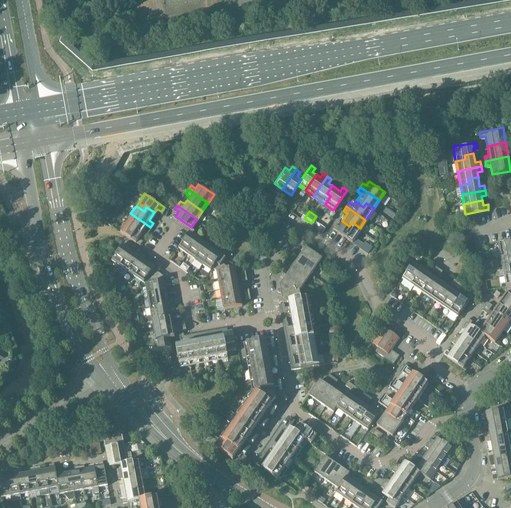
[(130,213),(125,221),(141,232),(143,228),(147,231),(150,227),(130,213)]
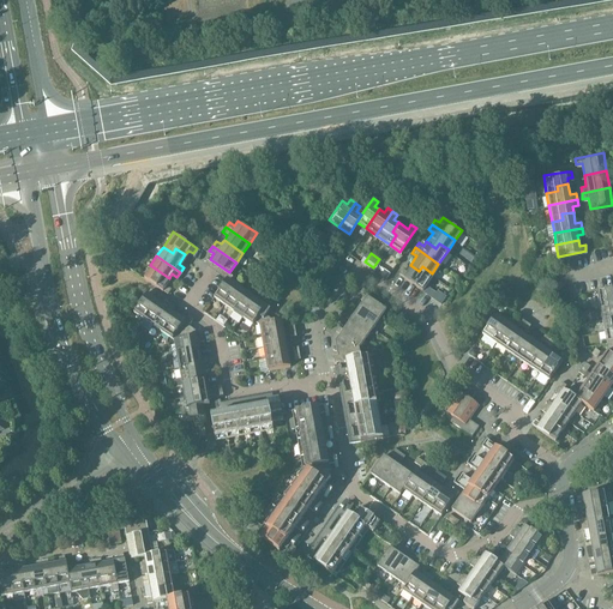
[(377,263),(373,269),(385,276),(389,271),(377,263)]
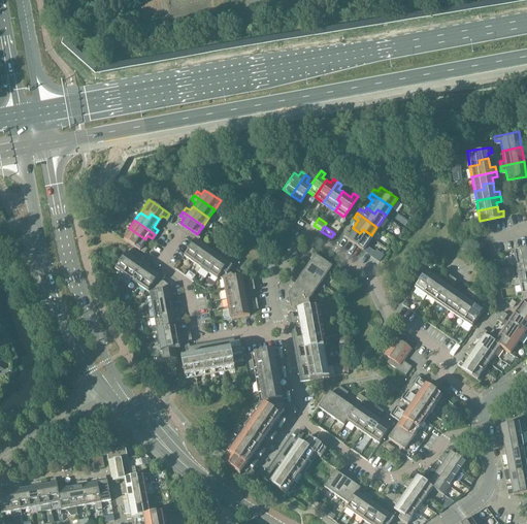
[(145,239),(129,228),(123,237),(139,249),(139,248),(143,251),(146,247),(142,243),(145,239)]
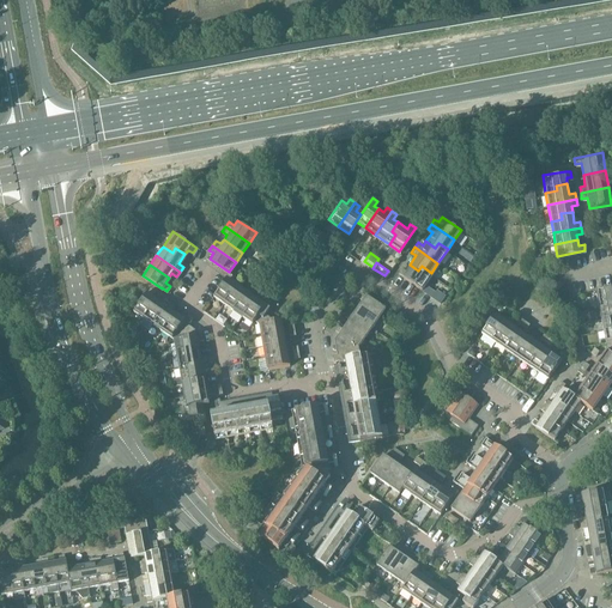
[(418,271),(410,265),(406,269),(401,266),(398,271),(403,274),(422,287),(431,273),(422,266),(418,271)]
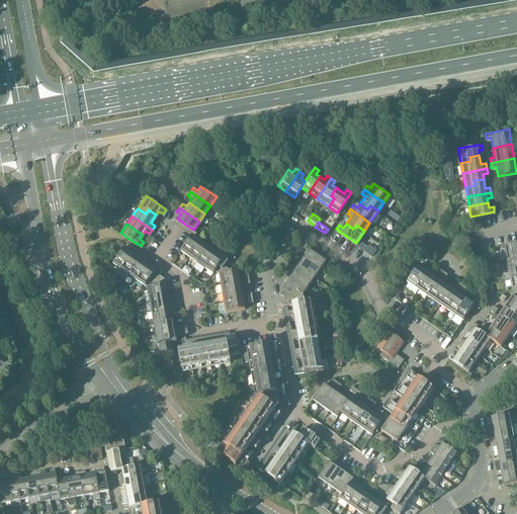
[(179,249),(188,254),(198,239),(190,233),(179,249)]
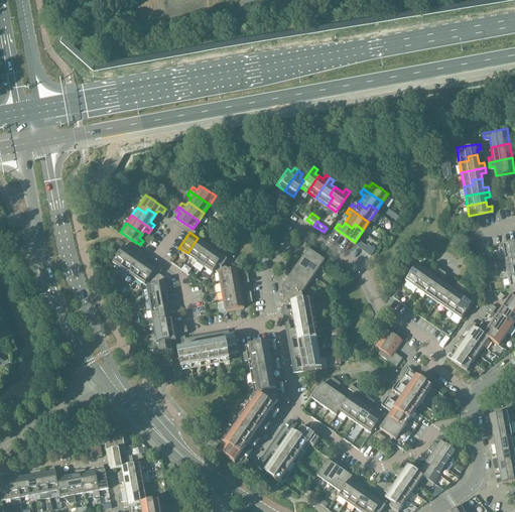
[(187,253),(195,259),(206,243),(198,238),(187,253)]
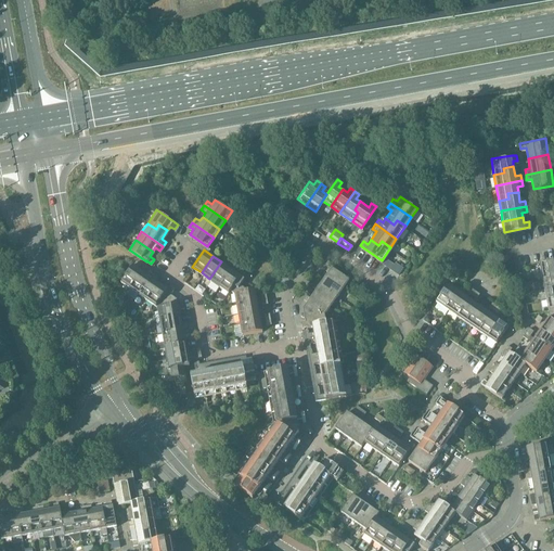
[(553,257),(539,261),(541,277),(552,276),(551,270),(553,269),(553,257)]
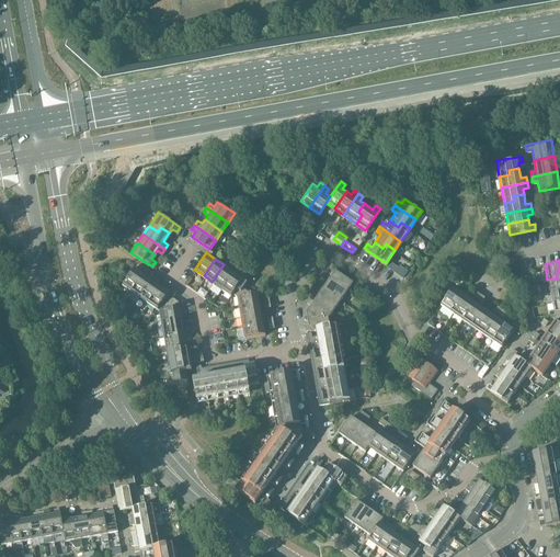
[(122,283),(130,290),(143,272),(138,270),(141,265),(137,262),(134,266),(133,265),(122,283)]
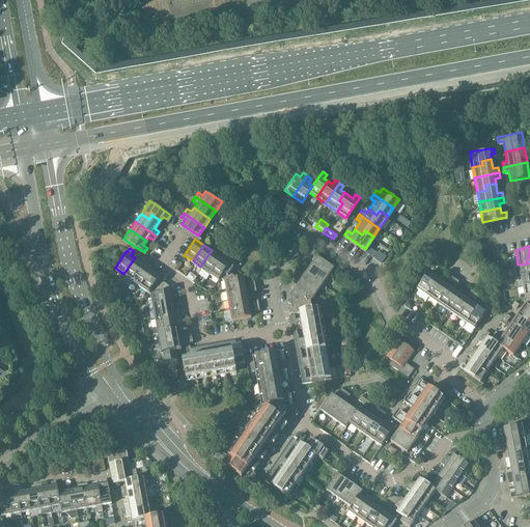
[(374,256),(381,260),(386,252),(380,248),(374,256)]
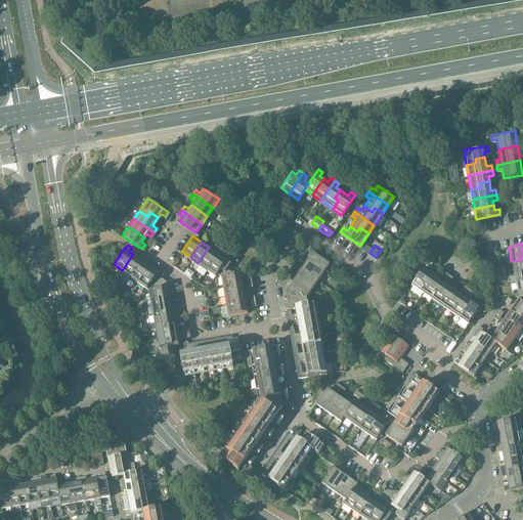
[(198,263),(206,268),(217,253),(209,247),(198,263)]
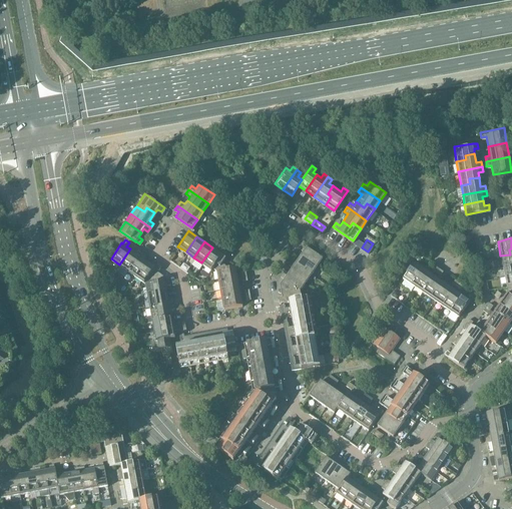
[(303,249),(300,253),(316,265),(322,257),(306,245),(302,242),(299,246),(303,249)]
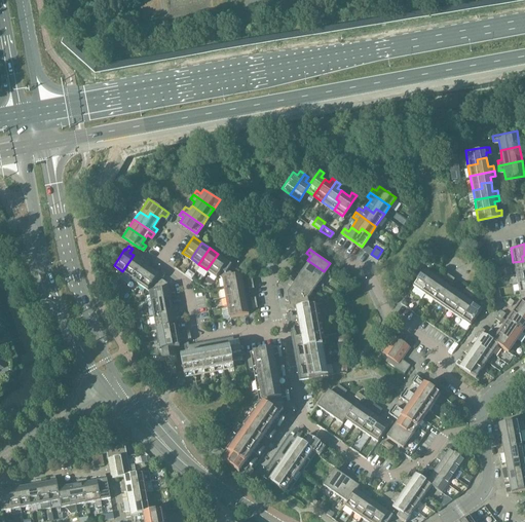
[(122,271),(130,276),(144,257),(140,254),(138,258),(134,255),(122,271)]
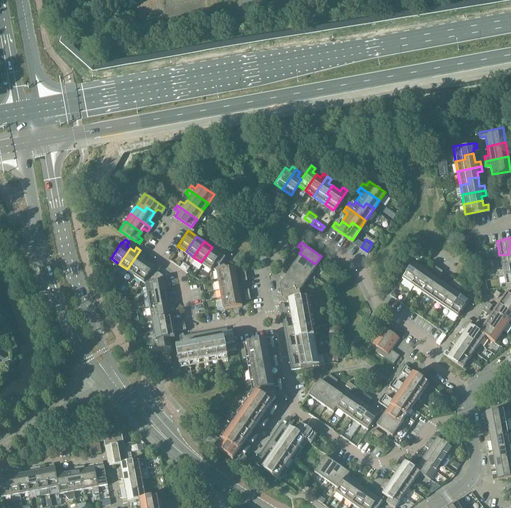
[(212,247),(201,262),(210,268),(211,266),(215,269),(224,263),(221,261),(225,255),(212,247)]
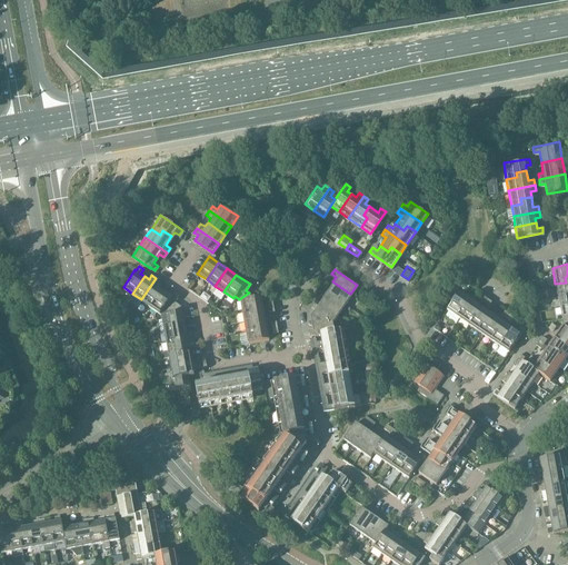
[(555,284),(557,295),(567,291),(567,276),(565,277),(566,283),(555,284)]
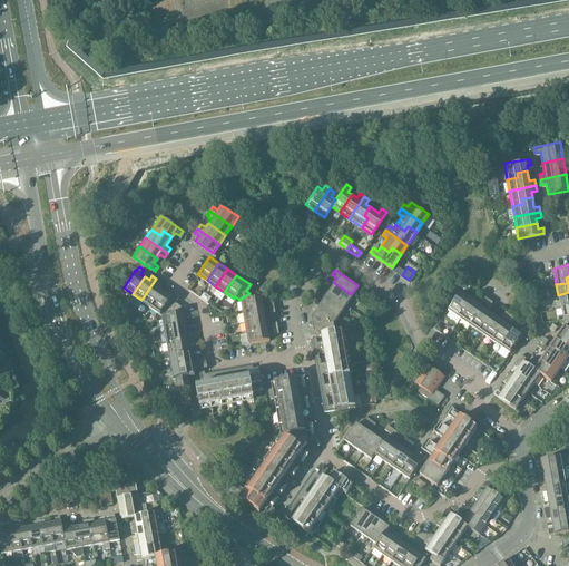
[(162,282),(156,279),(141,300),(150,306),(163,289),(158,286),(162,282)]
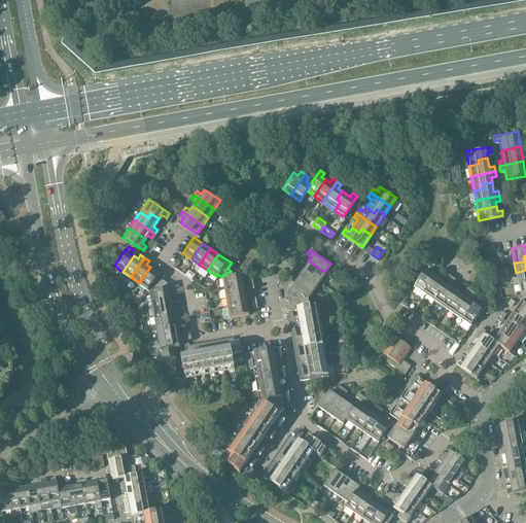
[(302,262),(299,266),(319,280),(324,272),(308,260),(306,265),(302,262)]
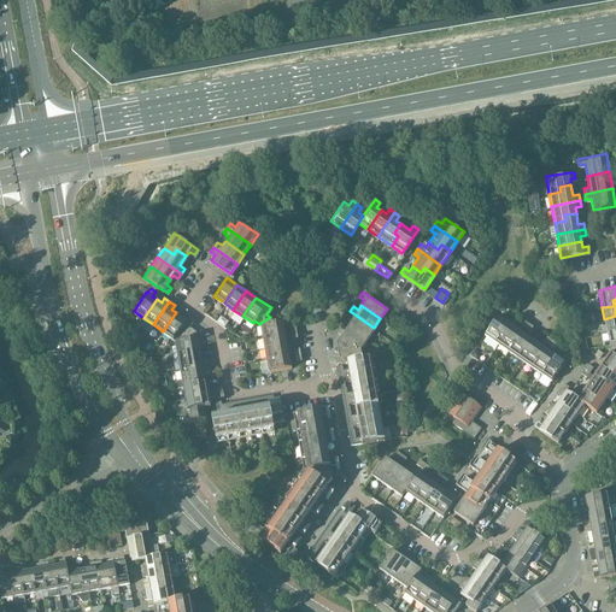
[(163,331),(172,337),(188,315),(183,311),(180,316),(176,312),(163,331)]
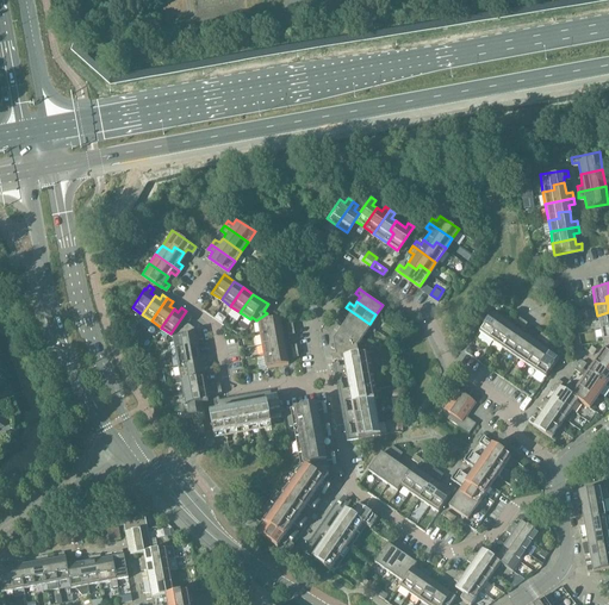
[(347,316),(345,320),(362,334),(370,324),(346,307),(342,312),(347,316)]
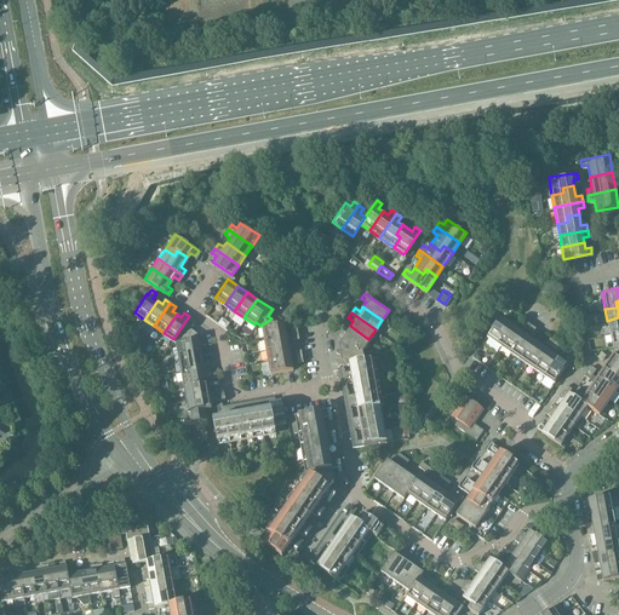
[(486,334),(500,344),(508,334),(503,332),(509,322),(499,315),(486,334)]
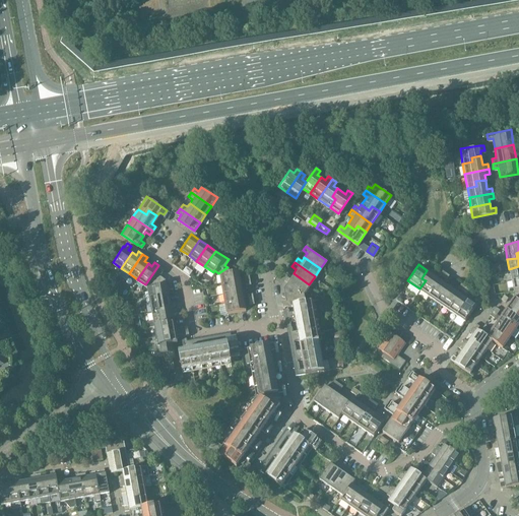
[(145,284),(146,285),(166,282),(165,277),(158,273),(163,267),(158,265),(145,284)]
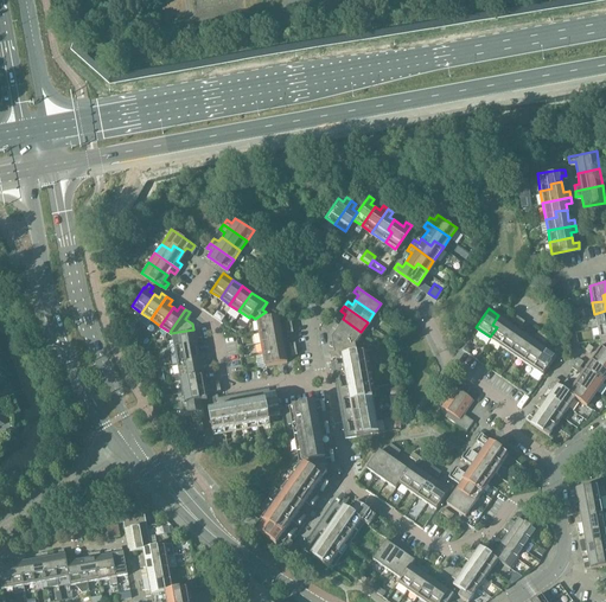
[(605,311),(594,314),(597,325),(605,322),(605,311)]
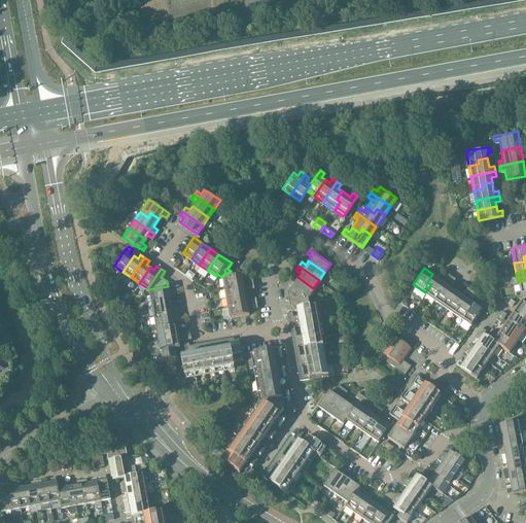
[(232,274),(231,271),(221,277),(223,286),(243,283),(241,273),(232,274)]
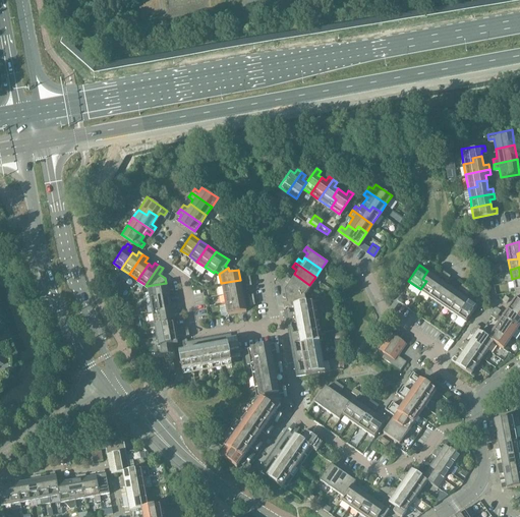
[(420,289),(428,295),(440,279),(427,271),(422,279),(426,281),(420,289)]
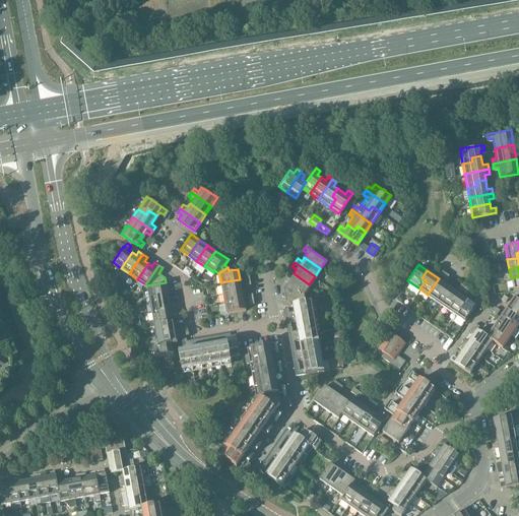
[(287,281),(303,293),(309,284),(294,273),(290,277),(286,274),(283,278),(287,281)]
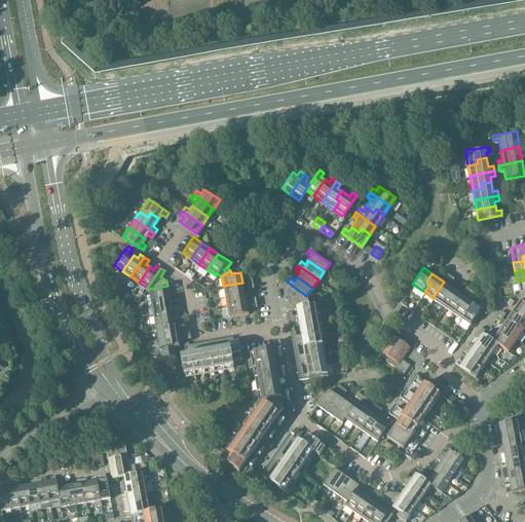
[(452,287),(444,282),(433,298),(445,306),(450,298),(446,295),(452,287)]
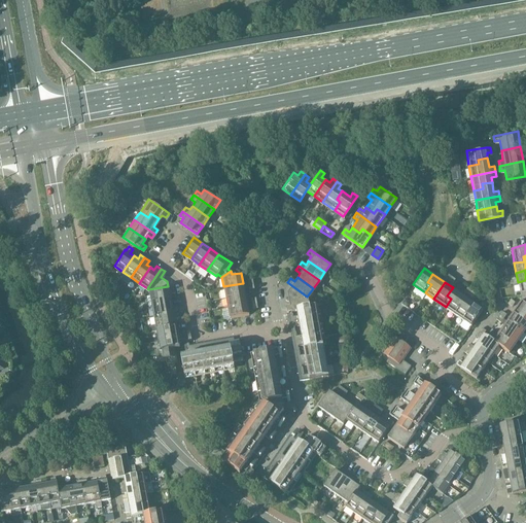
[(223,286),(225,297),(245,292),(243,283),(223,286)]
